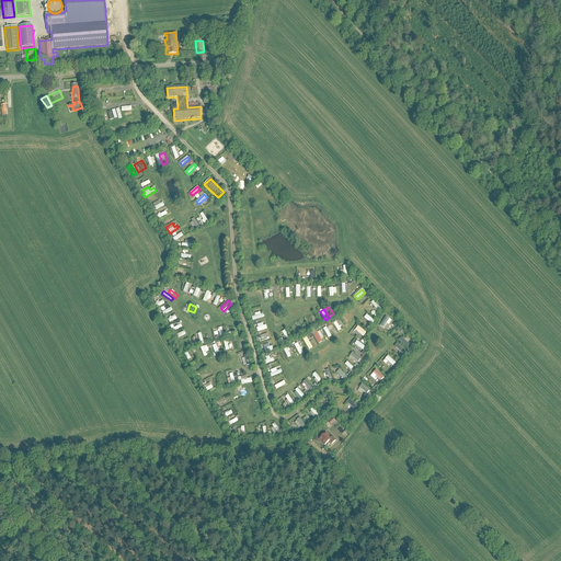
[(367,315),(364,318),(371,325),(375,322),(367,315)]
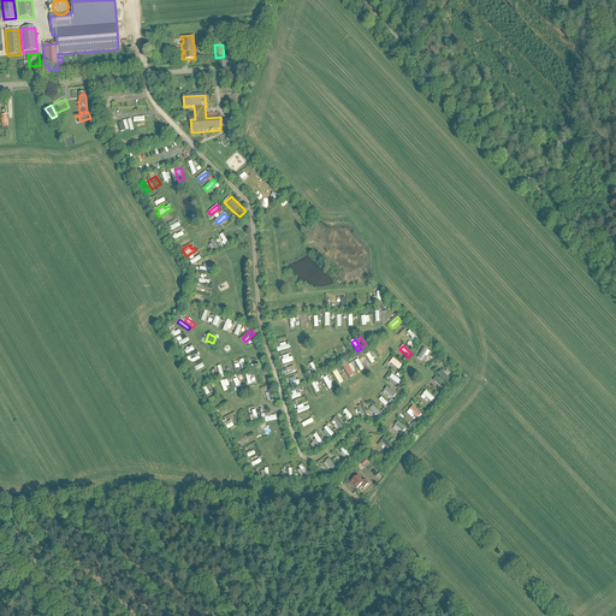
[(424,348),(418,359),(421,360),(427,350),(424,348)]
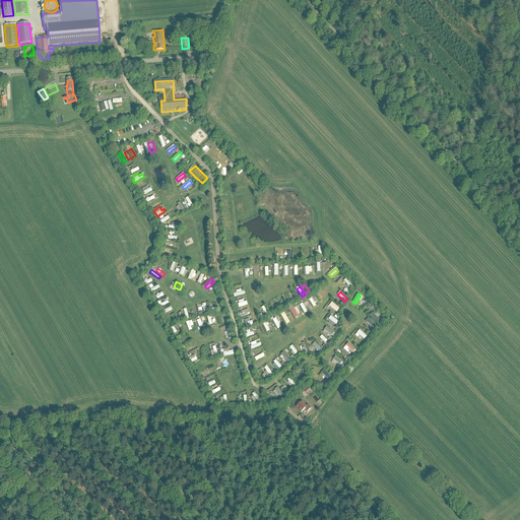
[(332,303),(329,306),(336,312),(339,309),(332,303)]
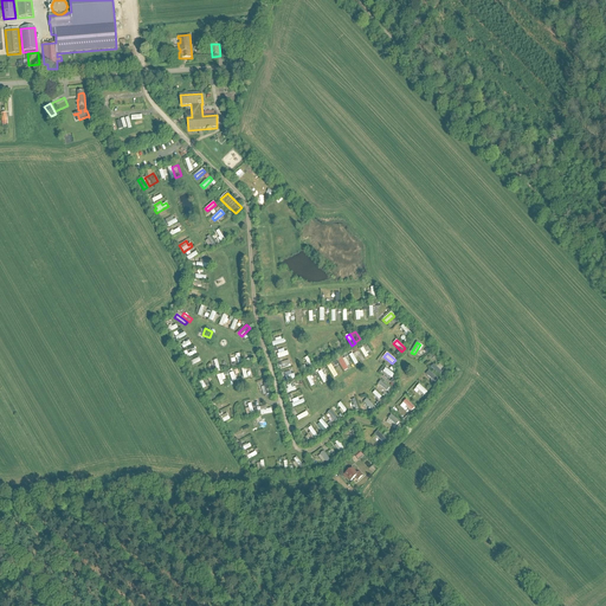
[(342,358),(337,360),(345,373),(349,369),(342,358)]
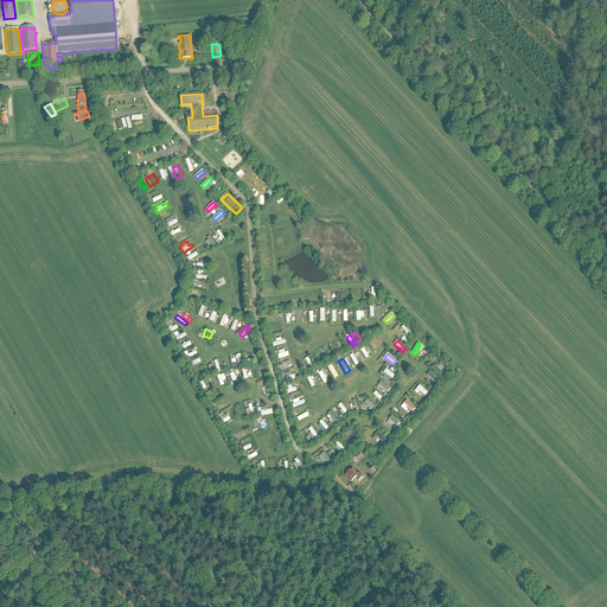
[(282,365),(280,366),(281,371),(292,368),(289,360),(282,363),(282,365)]
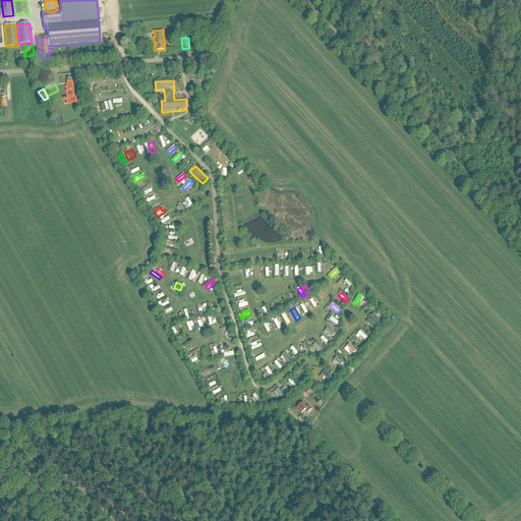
[(290,321),(293,319),(288,311),(285,313),(290,321)]
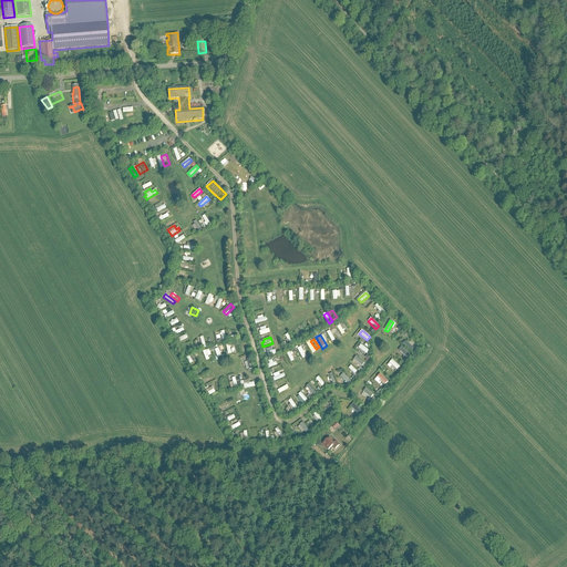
[(420,347),(419,346),(420,342),(416,339),(414,341),(411,339),(408,343),(418,349),(420,347)]
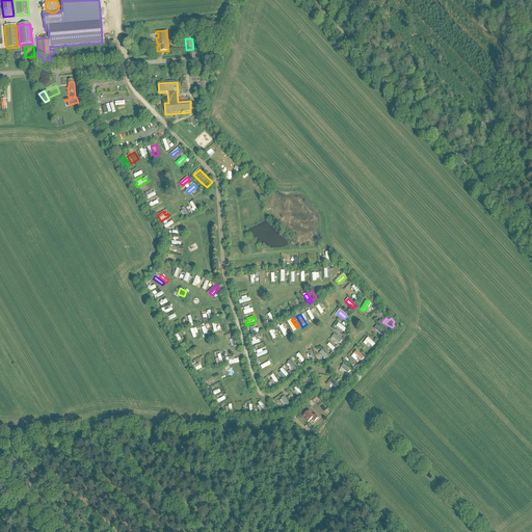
[(290,319),(287,321),(293,333),(296,330),(290,319)]
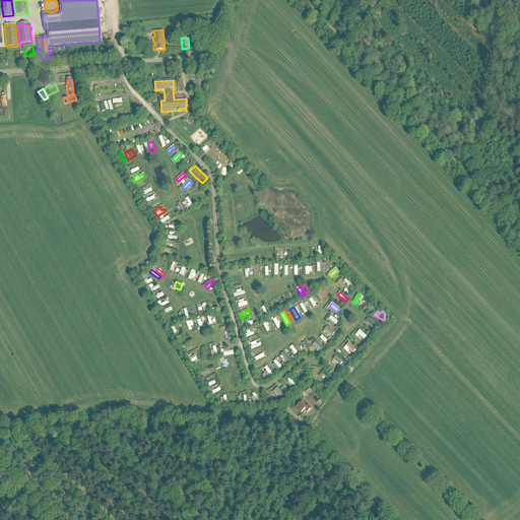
[(372,313),(370,316),(377,322),(379,319),(372,313)]
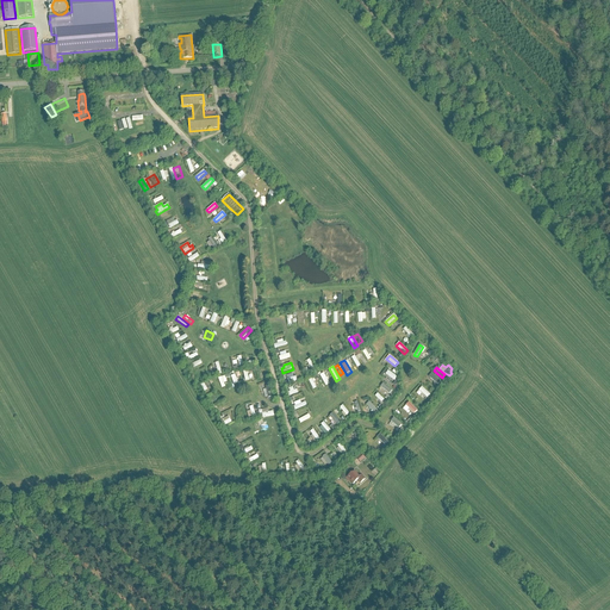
[(387,371),(385,374),(393,381),(397,378),(387,371)]
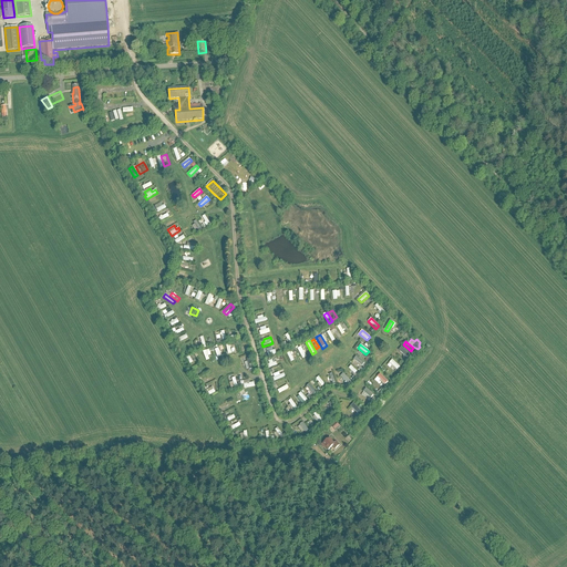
[(401,348),(399,350),(406,358),(410,354),(401,348)]
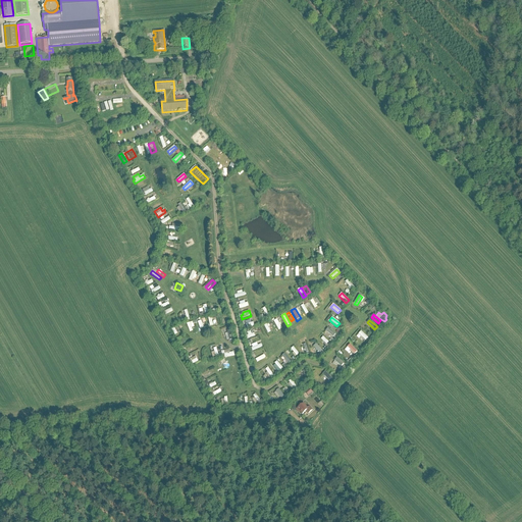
[(269,323),(264,325),(267,332),(272,330),(269,323)]
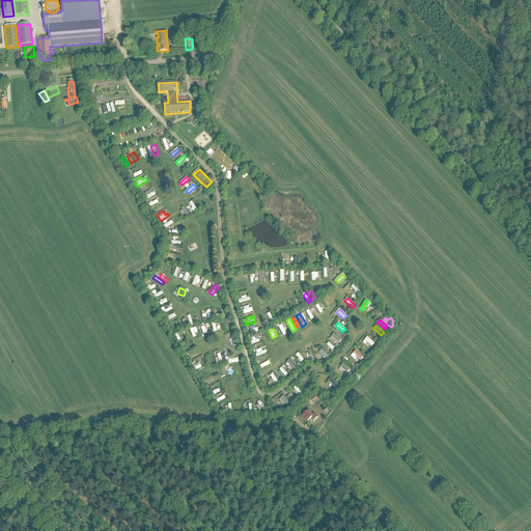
[(188,335),(182,331),(178,336),(184,340),(188,335)]
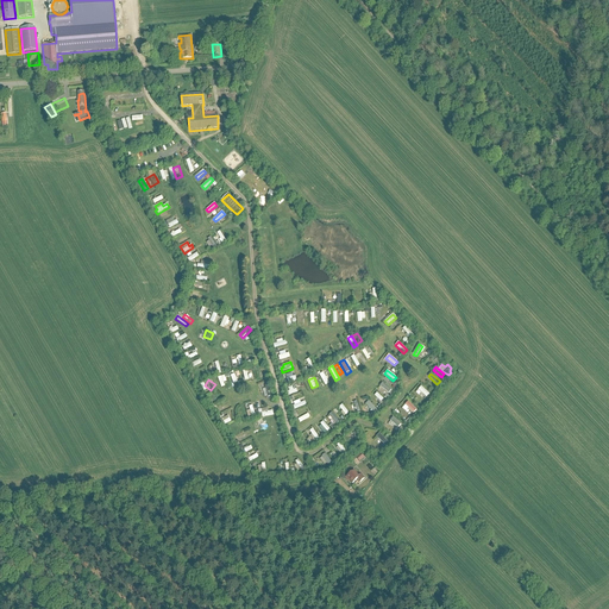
[(383,383),(380,387),(389,394),(391,390),(383,383)]
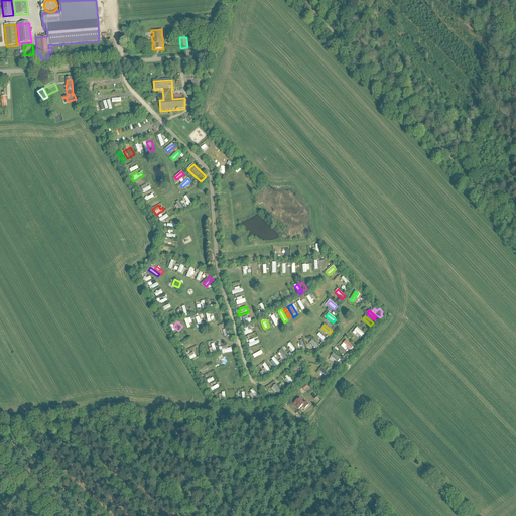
[(357,328),(354,331),(361,338),(364,335),(357,328)]
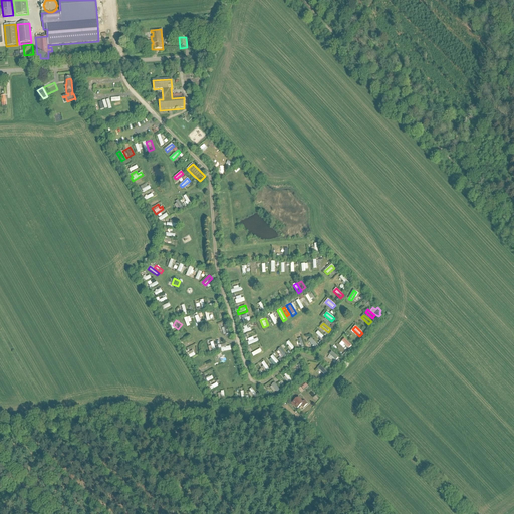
[(349,337),(347,340),(354,346),(357,343),(349,337)]
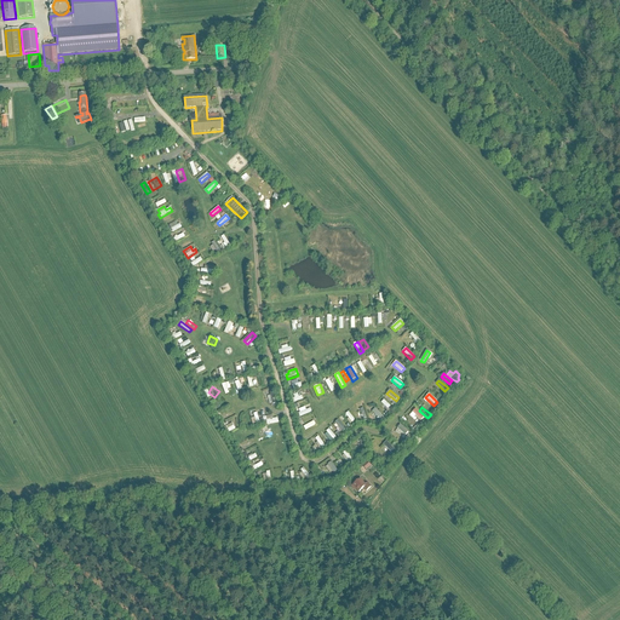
[(375,408),(372,412),(382,422),(384,418),(375,408)]
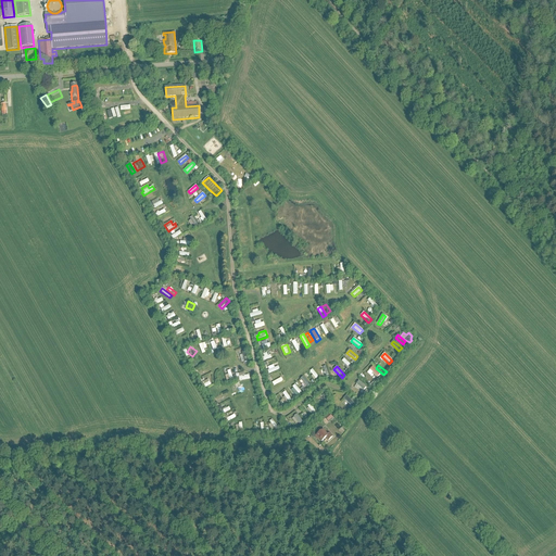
[(373,367),(369,370),(378,378),(380,375),(373,367)]
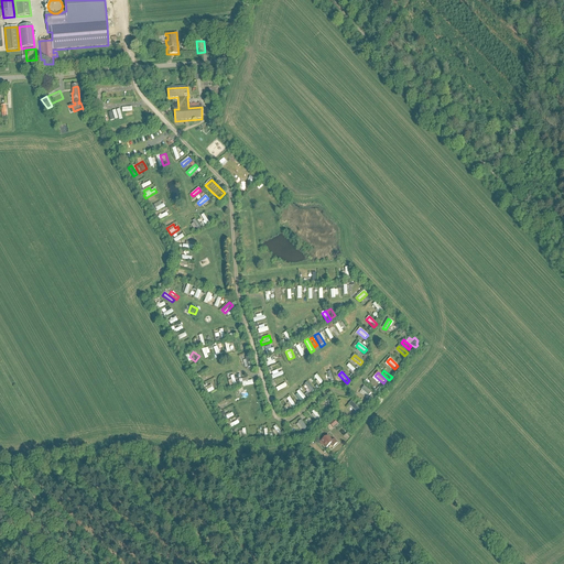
[(323,382),(317,375),(314,377),(321,384),(323,382)]
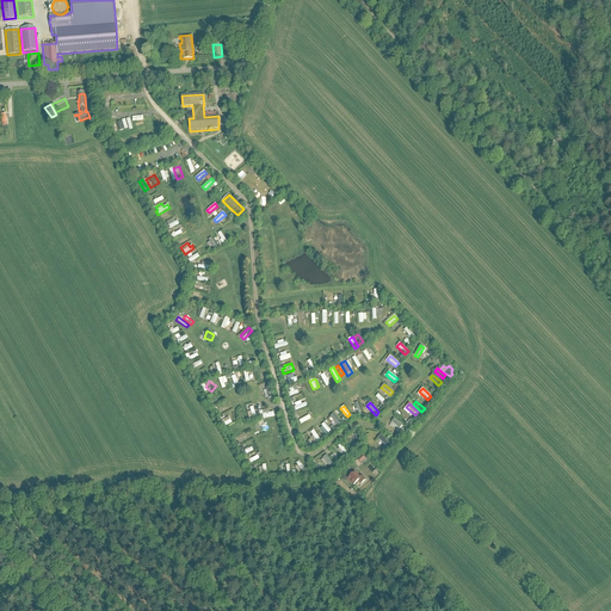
[(341,423),(333,414),(331,418),(338,426),(341,423)]
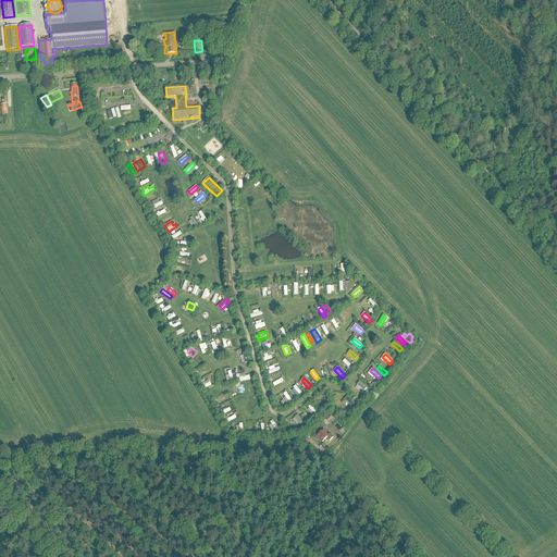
[(369,392),(372,387),(366,382),(362,385),(369,392)]
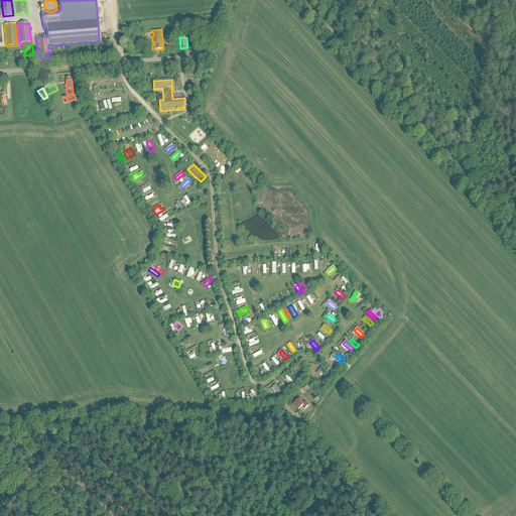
[(279,365),(274,358),(271,360),(277,367),(279,365)]
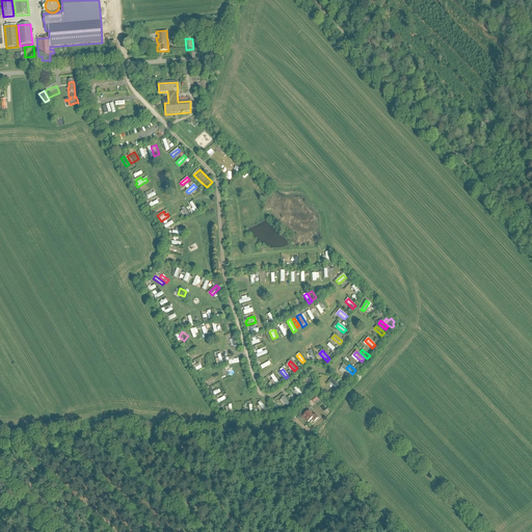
[(278,383),(273,375),(270,377),(276,386),(278,383)]
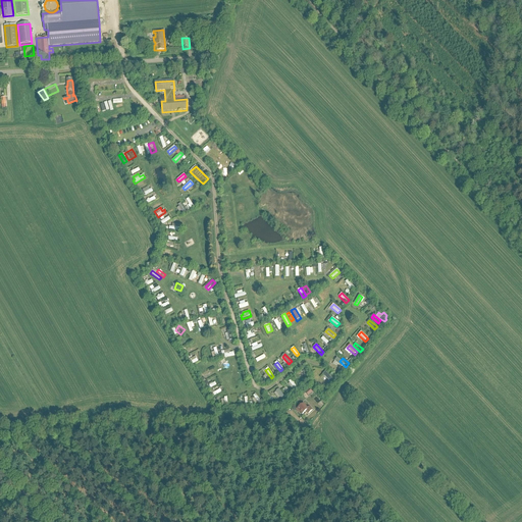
[(333,379),(325,372),(322,374),(330,382),(333,379)]
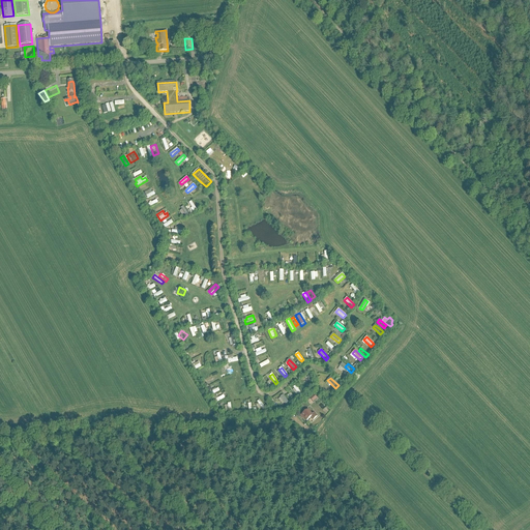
[(296,385),(293,387),(294,389),(292,390),(296,396),(299,395),(299,396),(302,394),(296,385)]
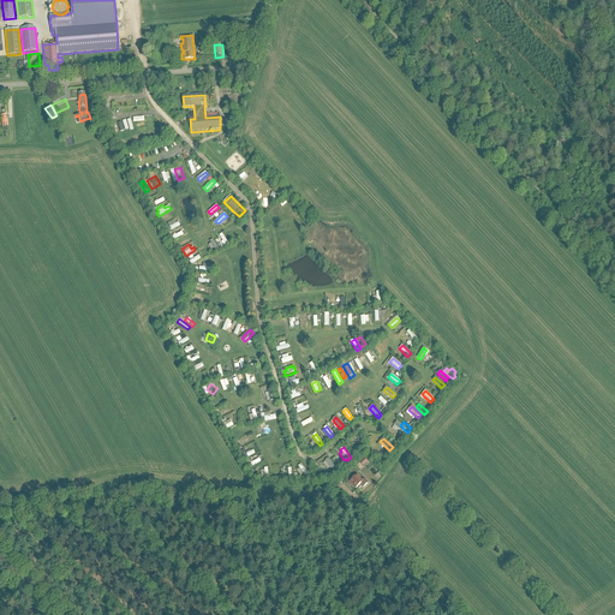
[(326,463),(323,464),(328,471),(330,469),(332,470),(335,467),(328,459),(324,461),(326,463)]
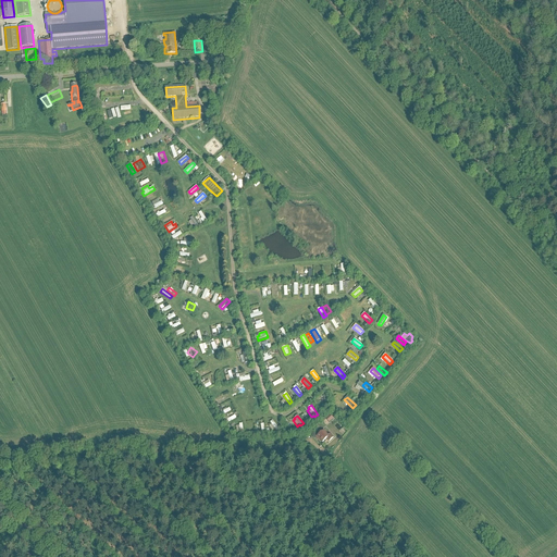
[(322,422),(326,428),(334,421),(330,416),(325,419),(326,419),(322,422)]
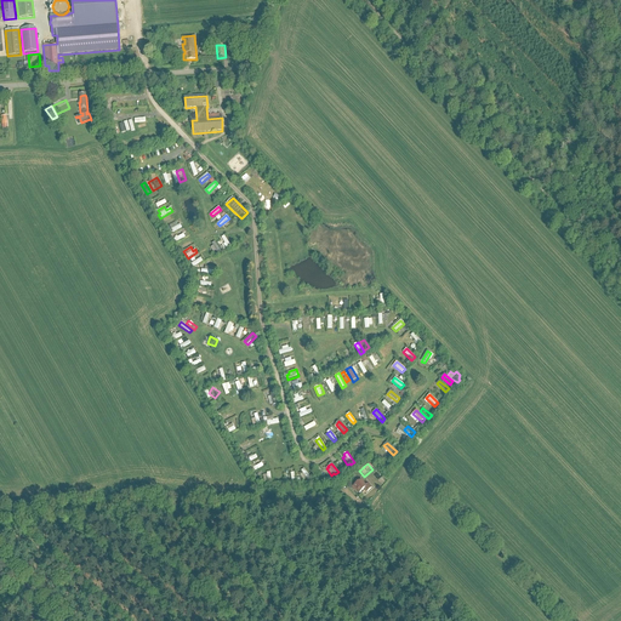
[(311,478),(305,469),(301,472),(308,480),(311,478)]
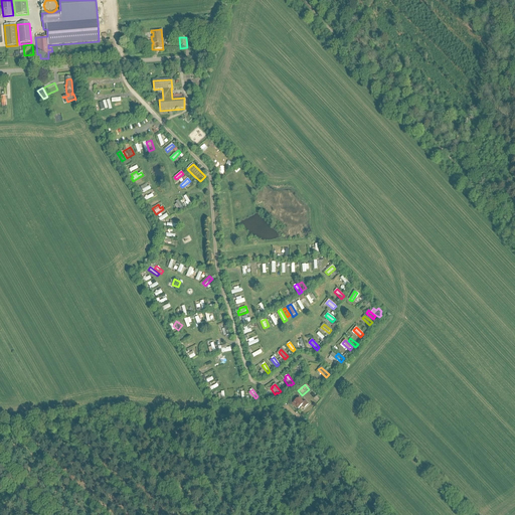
[(300,398),(293,403),(298,409),(302,405),(305,408),(309,405),(305,401),(304,402),(300,398)]
